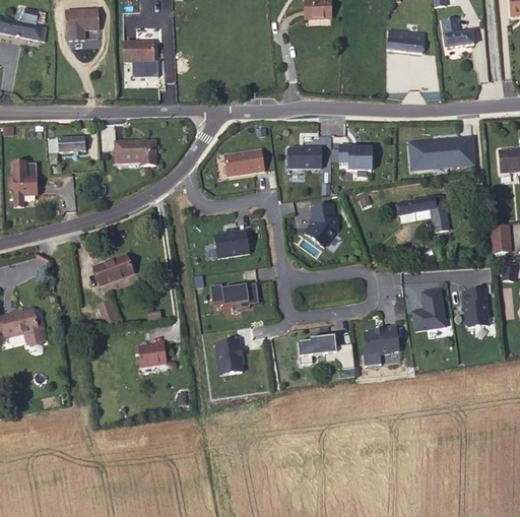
[(331,17),(331,0),(316,0),(305,0),(306,16),(315,16),(315,17),(331,17)]
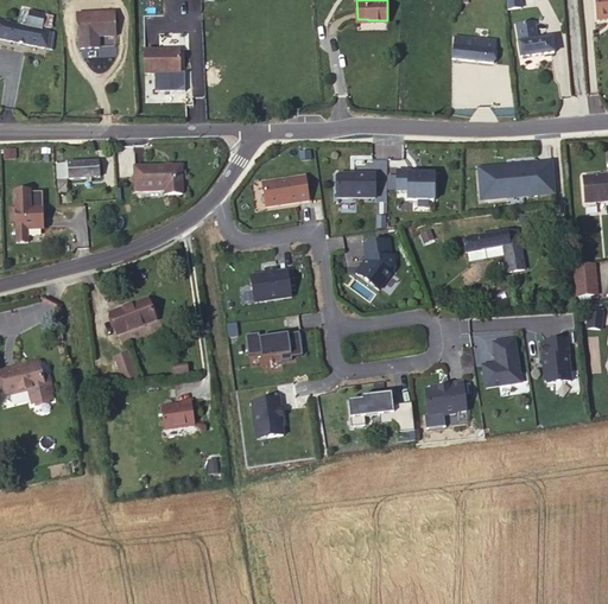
[(595,0),(597,18),(607,17),(607,0),(595,0)]
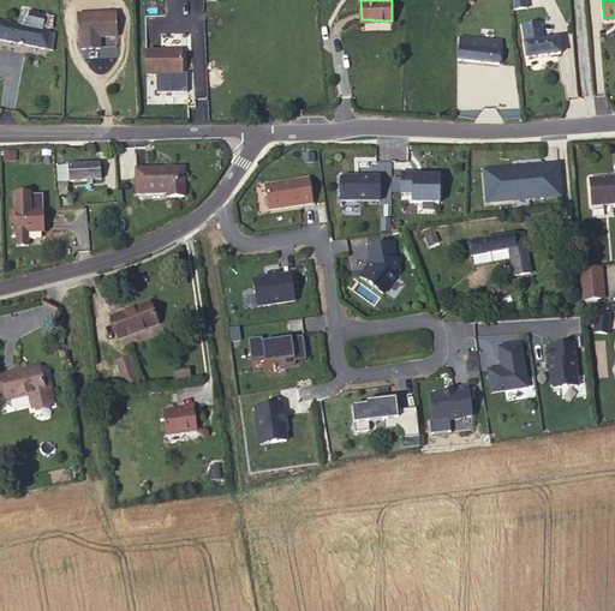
[(0,18),(0,36),(48,46),(51,29),(43,28),(45,24),(52,25),(54,13),(22,7),(18,23),(0,18)]
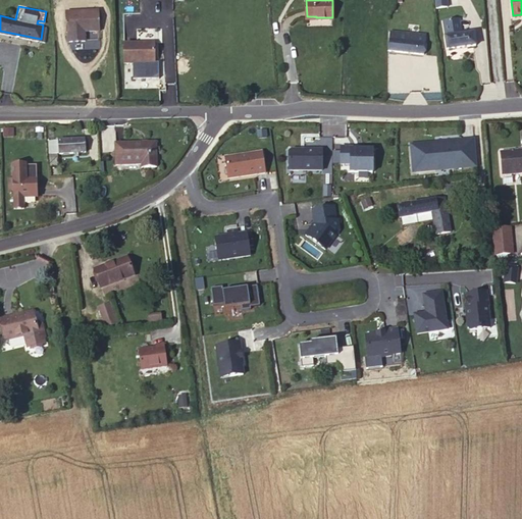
[(100,28),(99,8),(65,10),(66,30),(68,30),(69,39),(86,39),(85,29),(100,28)]
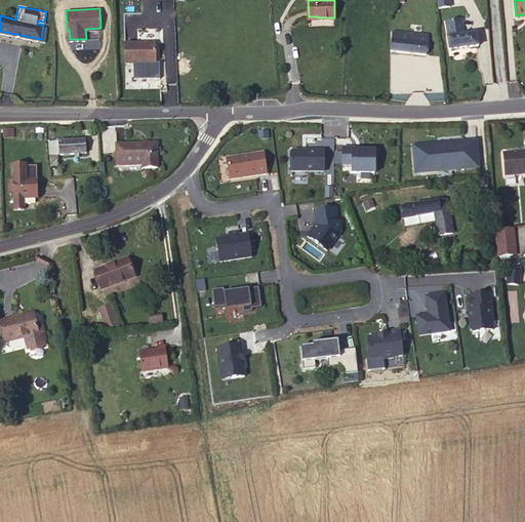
[(427,52),(428,40),(429,33),(420,32),(393,29),(391,48),(427,52)]
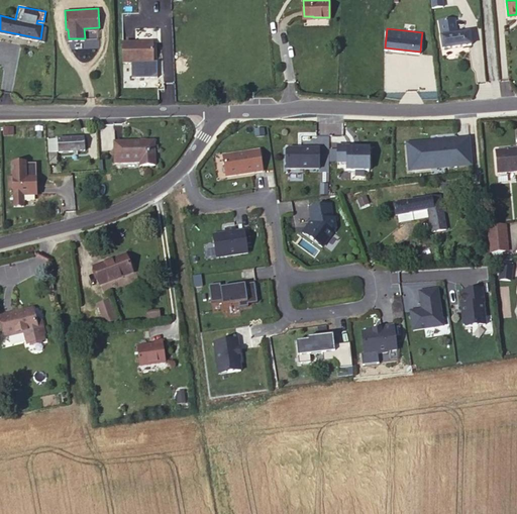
[(472,42),(470,30),(441,34),(443,46),(472,42)]
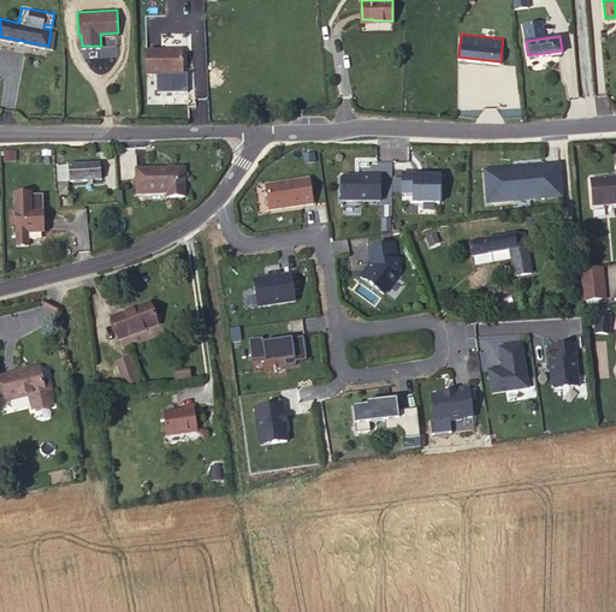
[(183,71),(183,47),(147,48),(147,72),(183,71)]
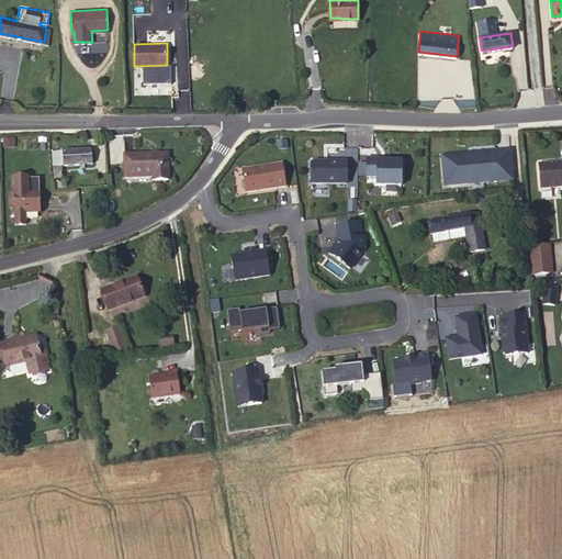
[(14,133),(3,134),(4,142),(14,142),(14,133)]
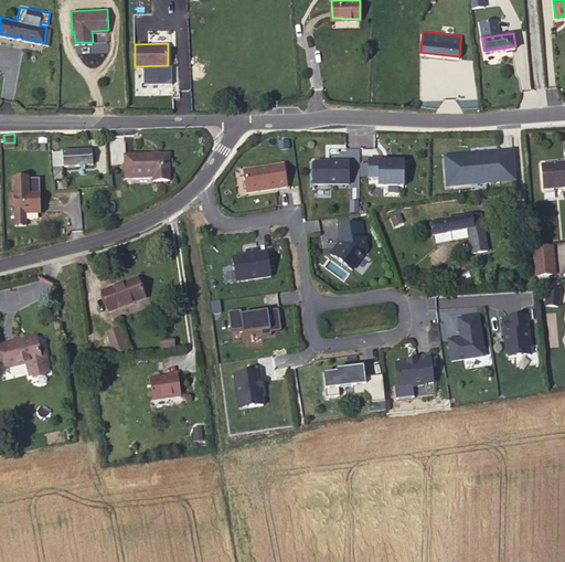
[(64,150),(53,150),(55,178),(63,177),(62,163),(64,163),(64,165),(93,162),(93,148),(64,149),(64,150)]
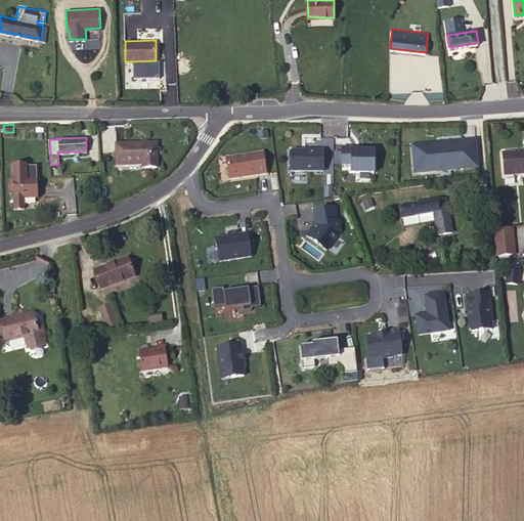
[(453,145),(452,140),(420,142),(421,152),(418,152),(419,163),(422,163),(423,172),(441,170),(441,165),(453,164),(454,169),(468,168),(468,163),(480,162),(481,167),(479,138),(461,139),(461,144),(453,145)]
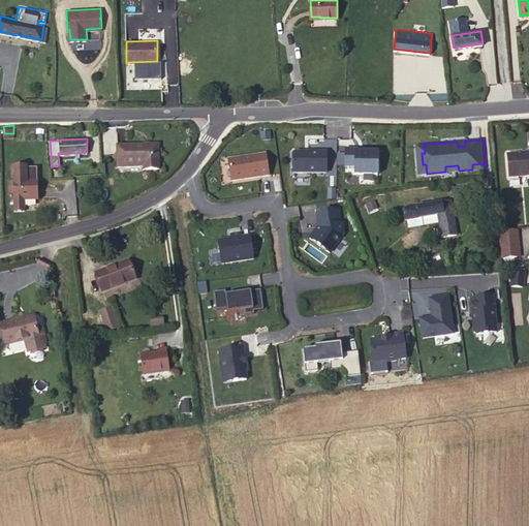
[(158,142),(117,143),(118,164),(144,164),(144,166),(159,166),(158,142)]
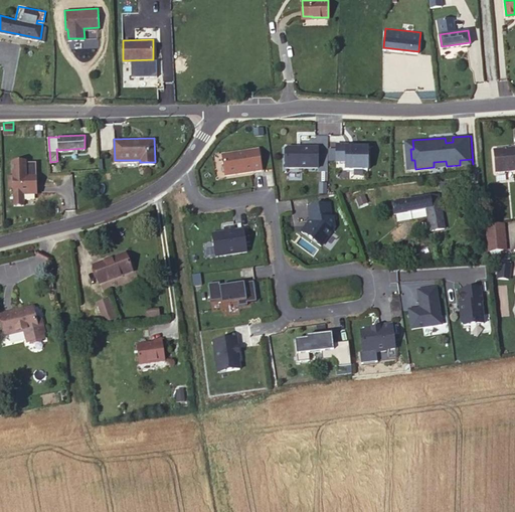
[(347,145),(347,142),(338,142),(337,159),(347,160),(347,168),(369,168),(369,145),(357,145),(347,145)]
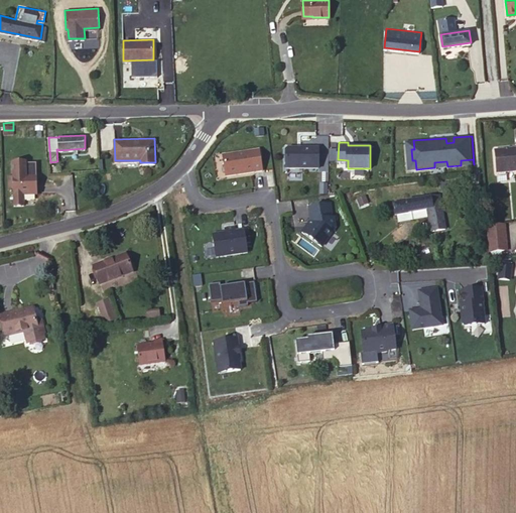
[(289,144),(287,146),(286,166),(319,166),(319,144),(303,144),(289,144)]
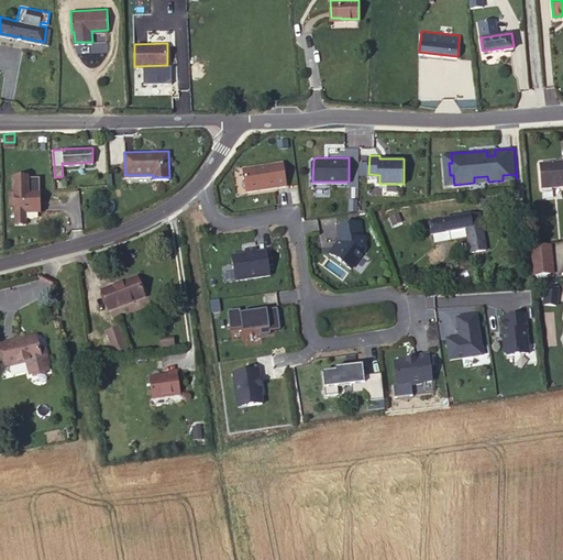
[(562,184),(562,160),(541,163),(543,187),(562,184)]
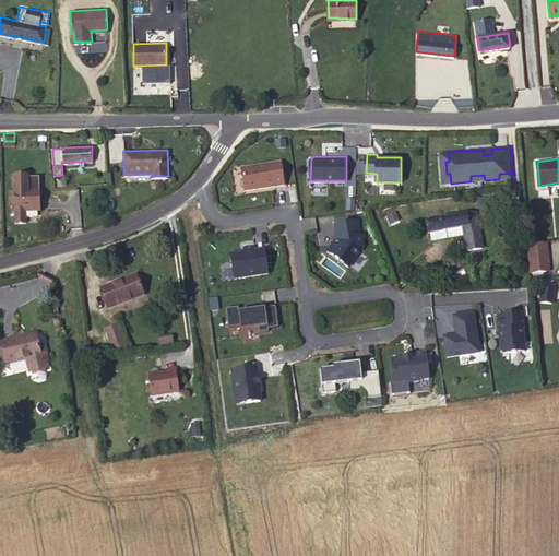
[(241,166),(245,188),(284,182),(281,161),(241,166)]
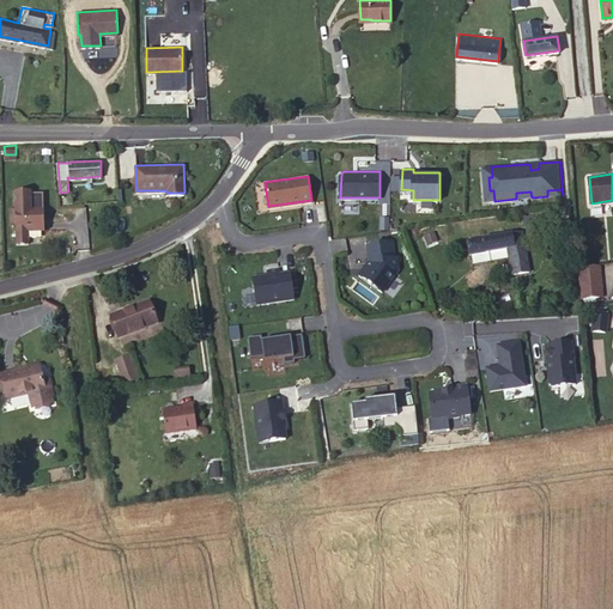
[(43,206),(16,206),(16,207),(16,220),(17,242),(28,242),(29,229),(44,229),(43,206)]
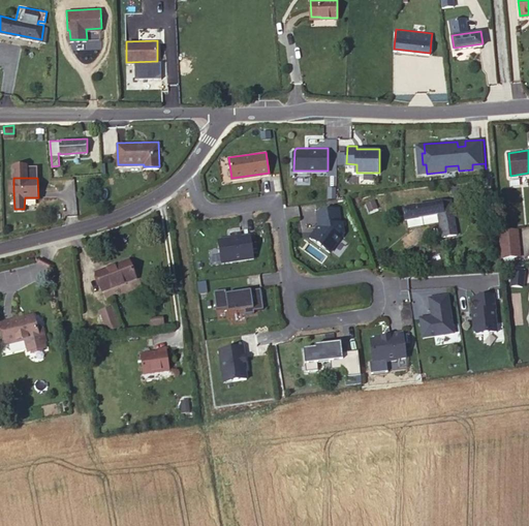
[(458,233),(452,198),(403,206),(405,217),(438,213),(442,236),(458,233)]
